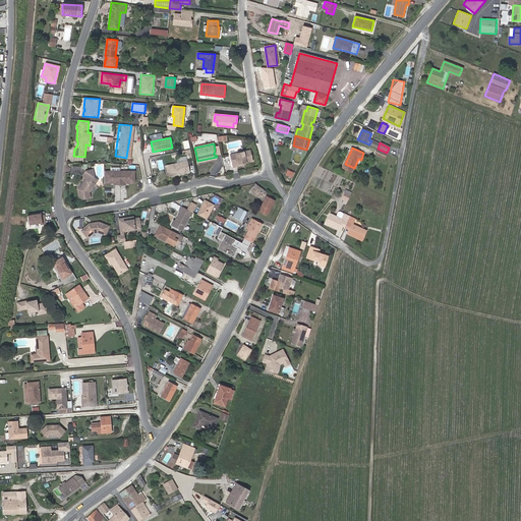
[(378,149),(374,154),(384,159),(387,153),(378,149)]
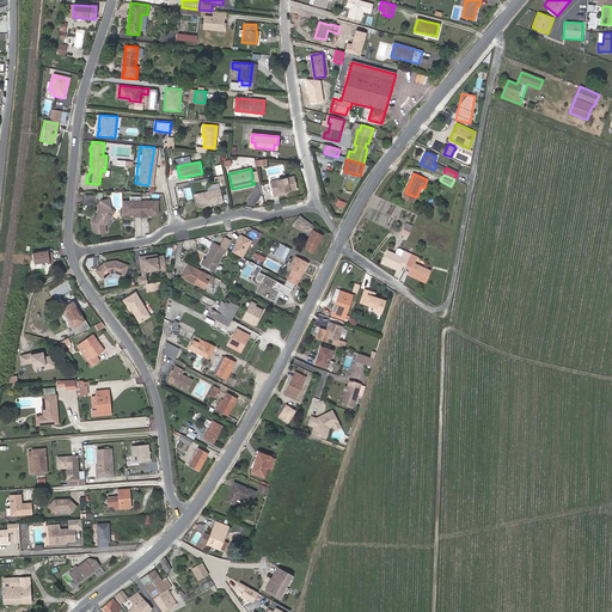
[(297,189),(294,176),(270,182),(273,196),(279,195),(279,193),(287,191),(297,189)]
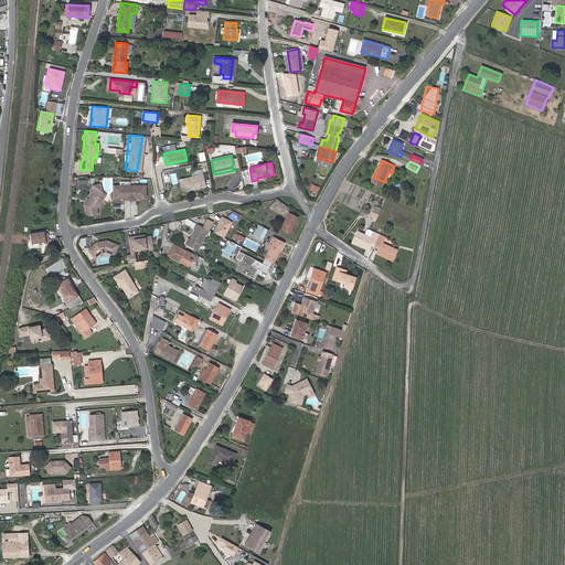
[(205,187),(203,174),(180,180),(182,191),(205,187)]
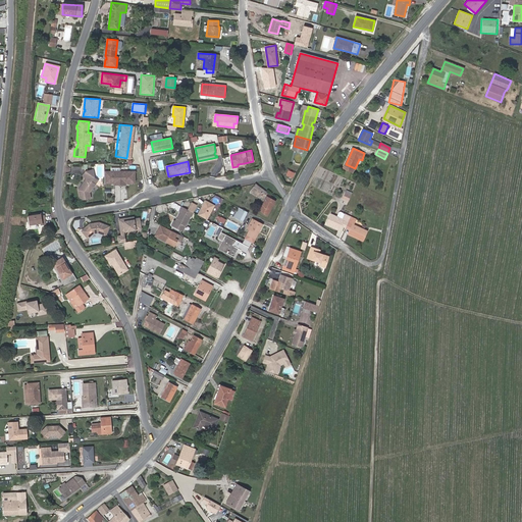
[(80,189),(77,190),(80,199),(90,198),(89,192),(89,191),(90,191),(95,185),(91,181),(94,177),(93,170),(86,170),(83,175),(87,178),(81,187),(80,189)]
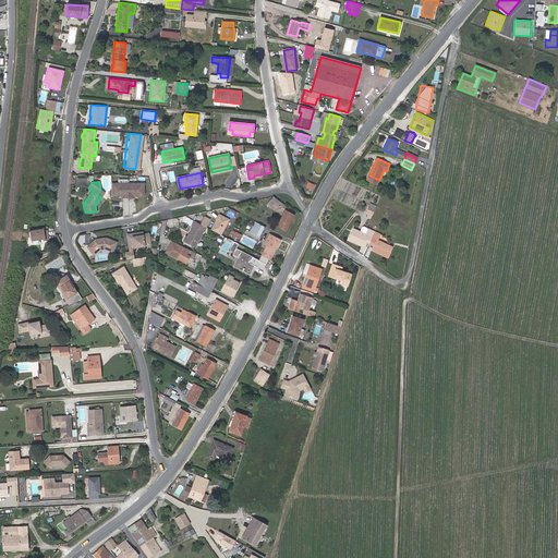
[(132,197),(132,195),(134,195),(144,195),(144,183),(111,183),(111,196),(122,196),(123,196),(123,197),(132,197)]
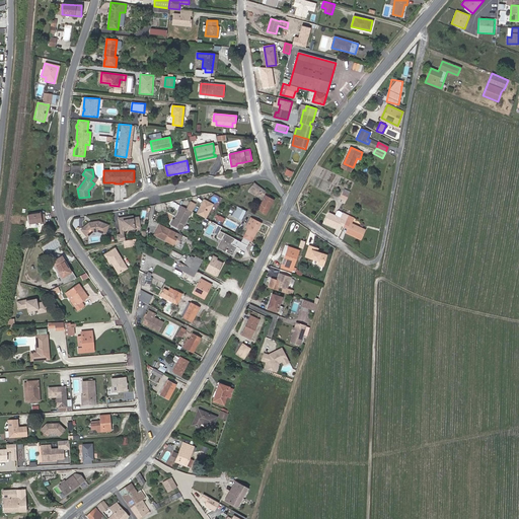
[(265,191),(254,182),(249,191),(258,196),(260,194),(262,195),(265,191)]
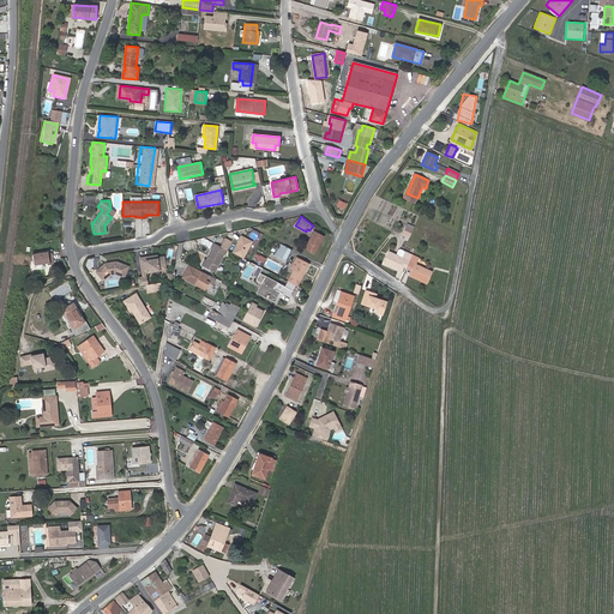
[(323,236),(314,232),(306,248),(314,253),(323,236)]
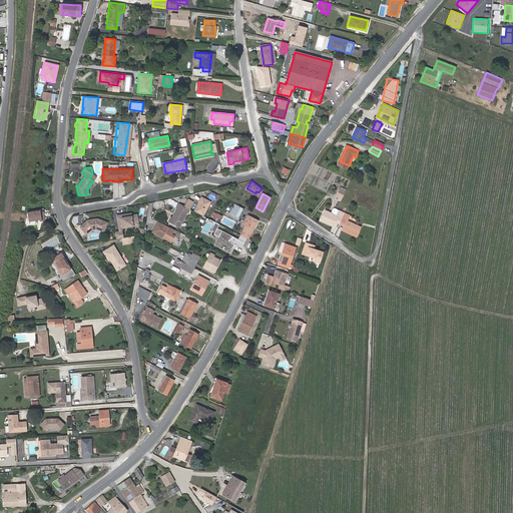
[(230,212),(238,216),(242,208),(234,204),(230,212)]
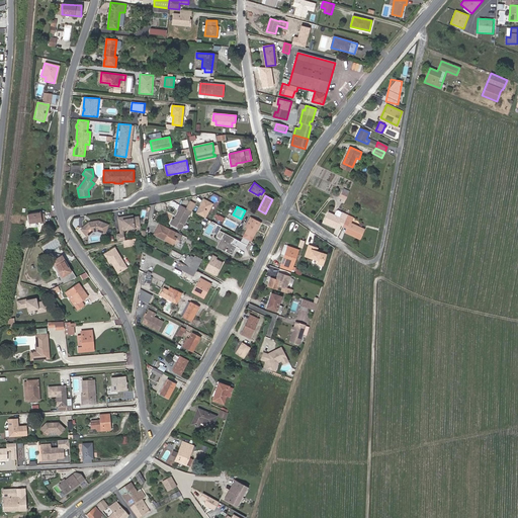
[(172,220),(170,224),(181,230),(188,214),(179,209),(174,221),(172,220)]
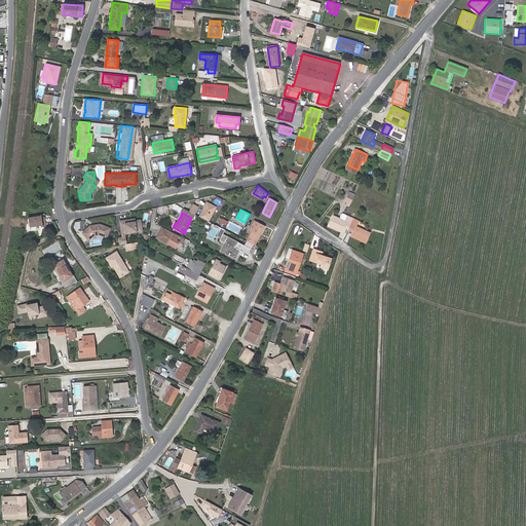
[(339,219),(333,216),(329,226),(341,231),(344,226),(348,228),(352,219),(342,214),(341,214),(339,219)]
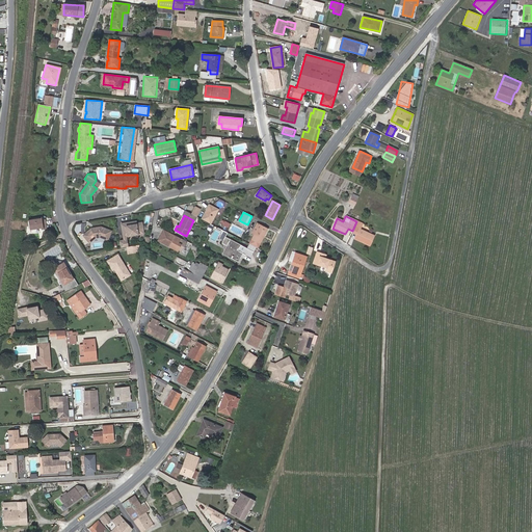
[(42,218),(29,219),(30,229),(44,228),(43,223),(47,223),(46,219),(43,219),(42,218)]
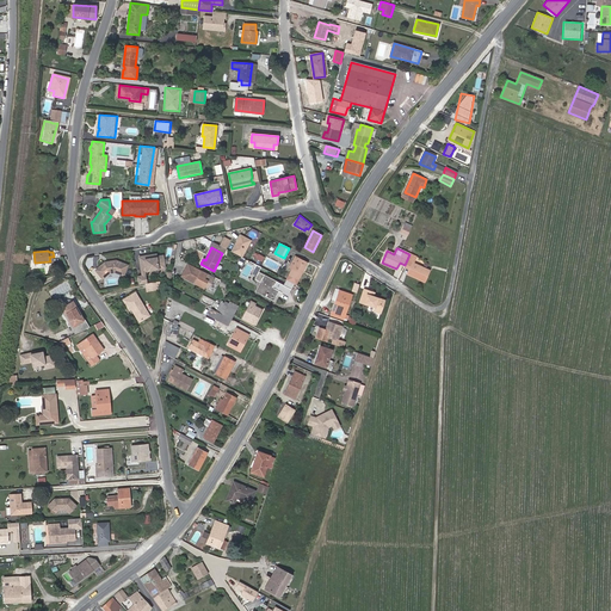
[(254,252),(252,257),(263,261),(265,257),(254,252)]
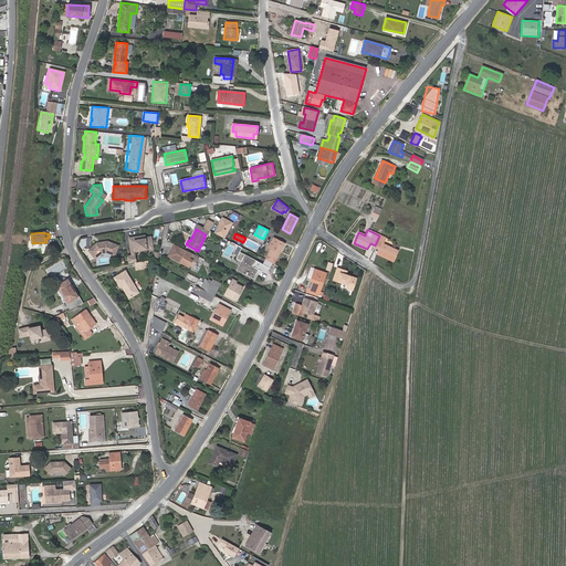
[(375,245),(374,247),(379,249),(378,253),(394,261),(398,251),(383,243),(385,238),(379,236),(375,245)]
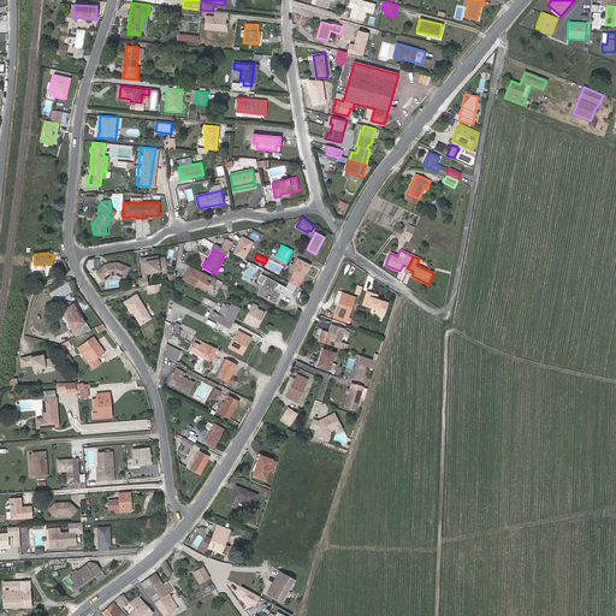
[(289,282),(298,286),(311,265),(298,258),(292,268),(295,270),(289,282)]
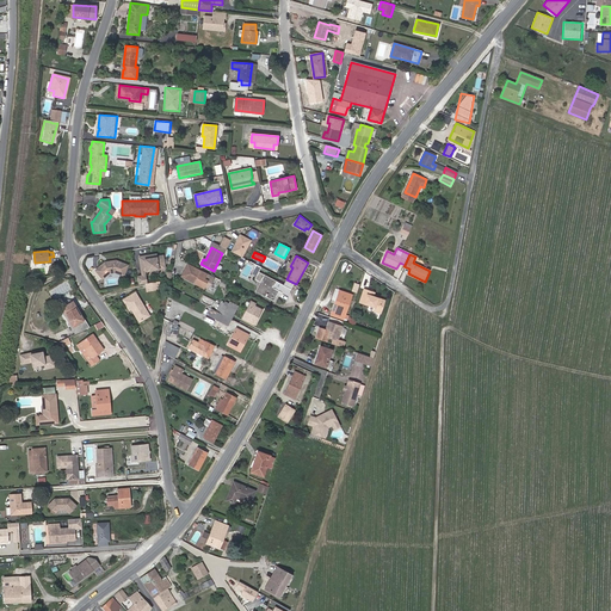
[(165,270),(164,257),(156,258),(156,259),(153,260),(153,258),(150,258),(150,257),(140,259),(142,273),(144,273),(165,270)]
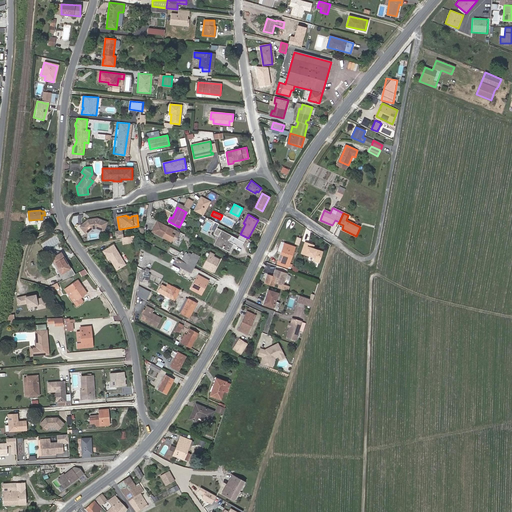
[(89,219),(81,226),(87,233),(93,228),(97,228),(104,230),(108,222),(98,218),(89,219)]
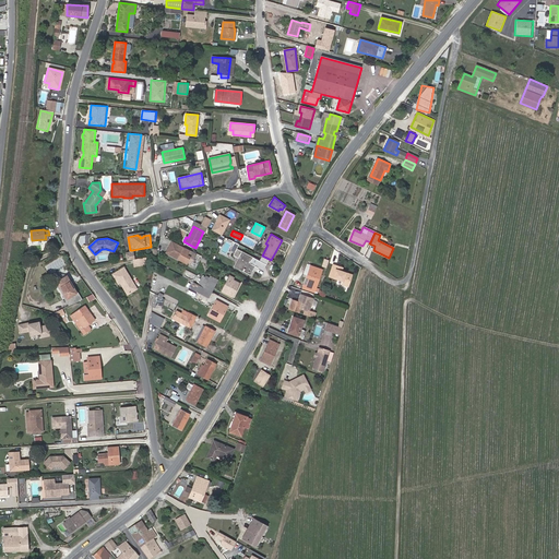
[(251,263),(253,257),(237,248),(239,245),(228,238),(225,247),(235,252),(234,254),(238,258),(234,266),(242,271),(242,270),(250,274),(256,265),(253,264),(251,263)]
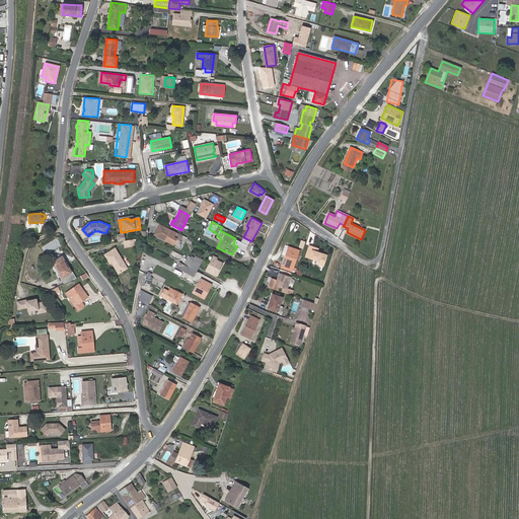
[(181,235),(159,224),(154,234),(173,244),(173,243),(176,244),(181,235)]
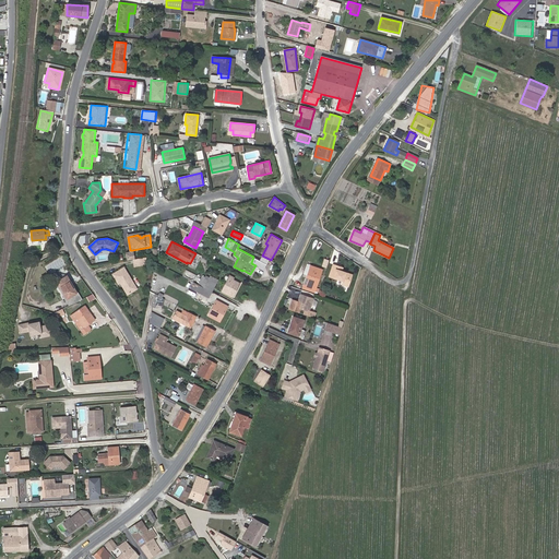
[(344,282),(342,285),(348,287),(352,276),(346,274),(346,272),(342,271),(340,270),(341,266),(333,264),(330,276),(344,282)]
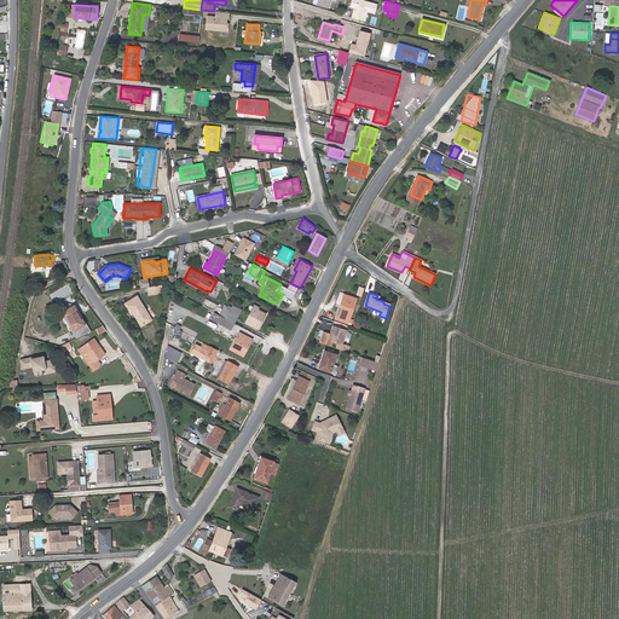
[(357,299),(345,295),(336,319),(350,323),(357,299)]
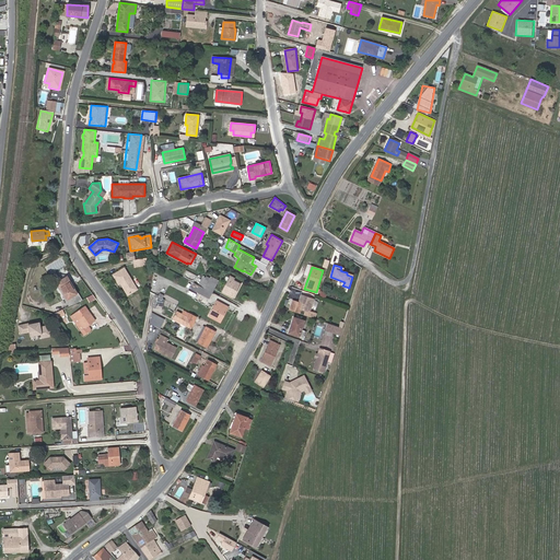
[(121,283),(129,296),(138,290),(125,269),(114,276),(119,284),(121,283)]
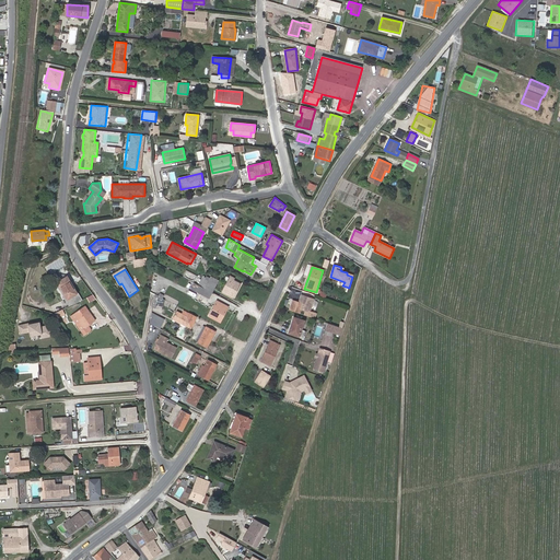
[(56,280),(67,299),(77,293),(66,275),(56,280)]
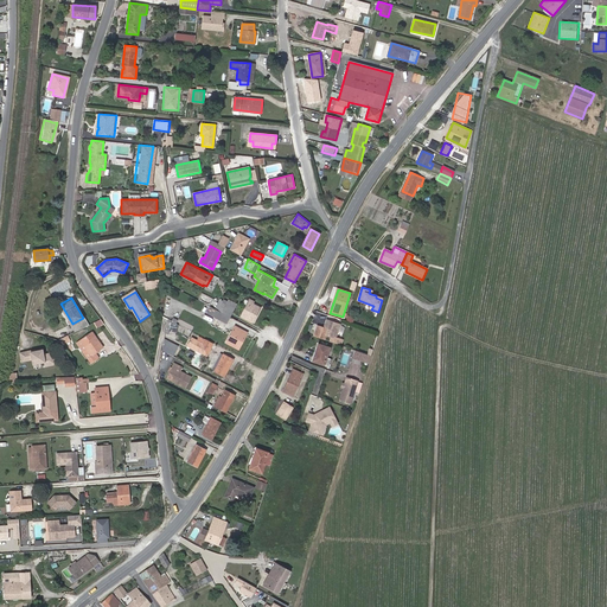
[(216,308),(230,317),(237,304),(229,300),(228,301),(222,299),(216,308)]
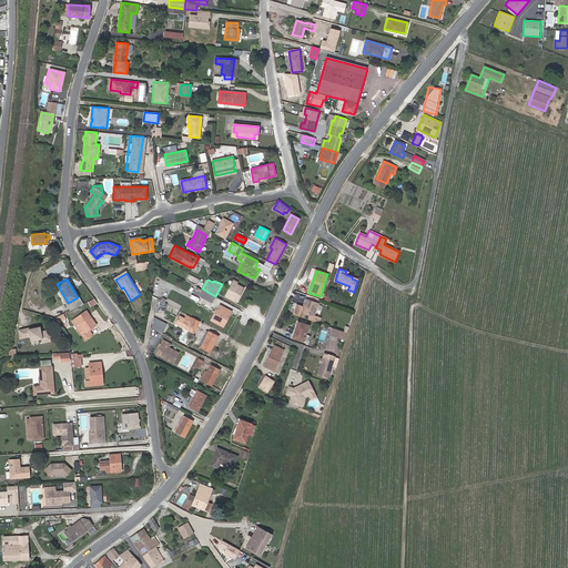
[(233,280),(225,295),(236,302),(244,287),(237,284),(237,282),(233,280)]
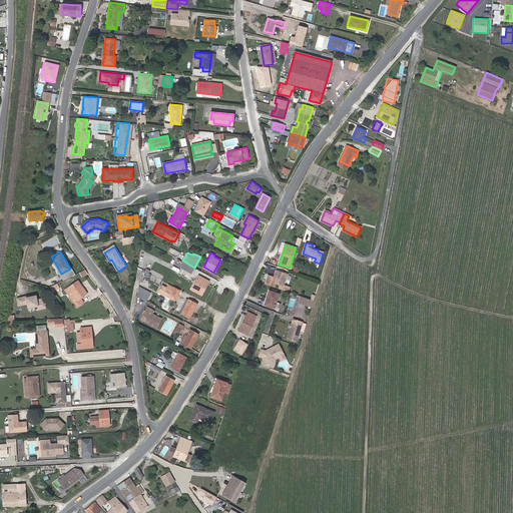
[(175,264),(191,273),(194,268),(182,261),(178,259),(175,264)]
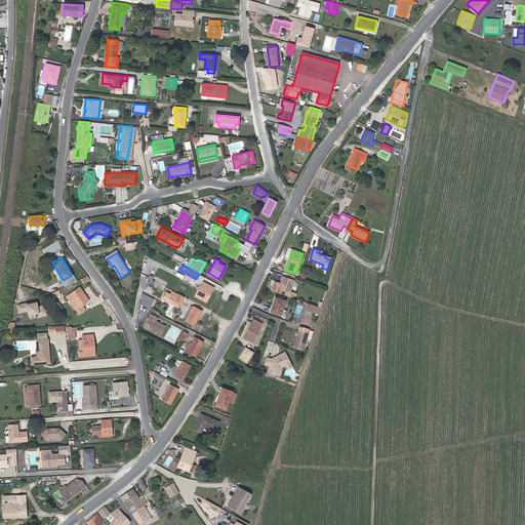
[(290,292),(294,281),(283,277),(281,281),(282,282),(282,284),(281,283),(275,282),(272,290),(281,294),(283,290),(290,292)]
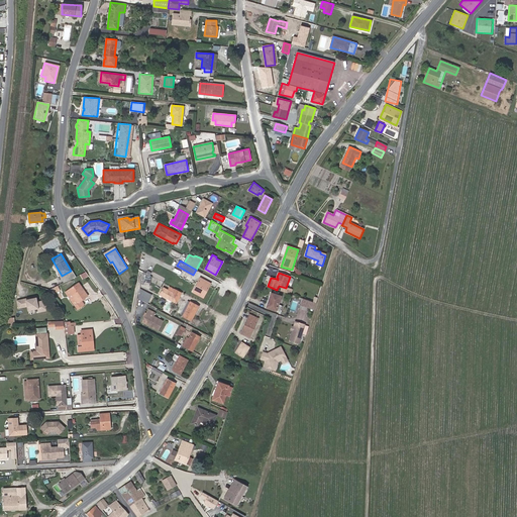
[(173,282),(182,286),(184,283),(175,278),(173,282)]
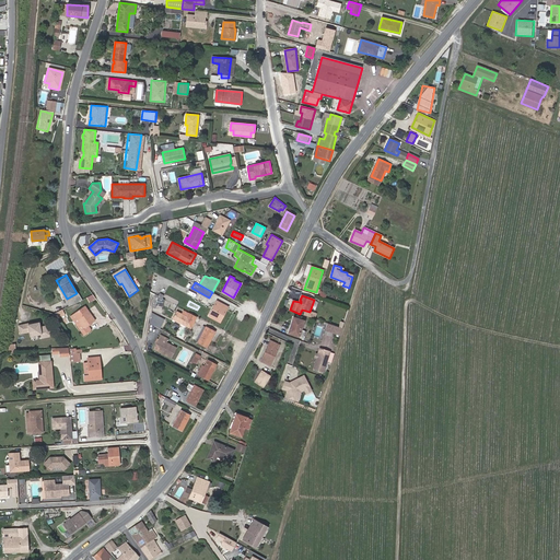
[(217,301),(209,316),(221,322),(228,308),(220,305),(221,303),(217,301)]
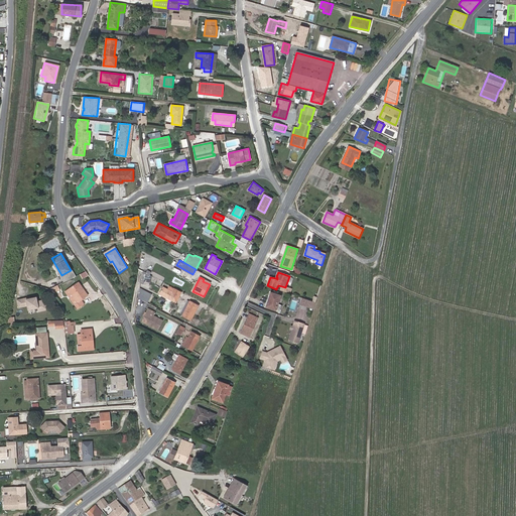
[(79,282),(68,289),(77,302),(75,303),(78,308),(85,303),(82,299),(88,294),(79,282)]
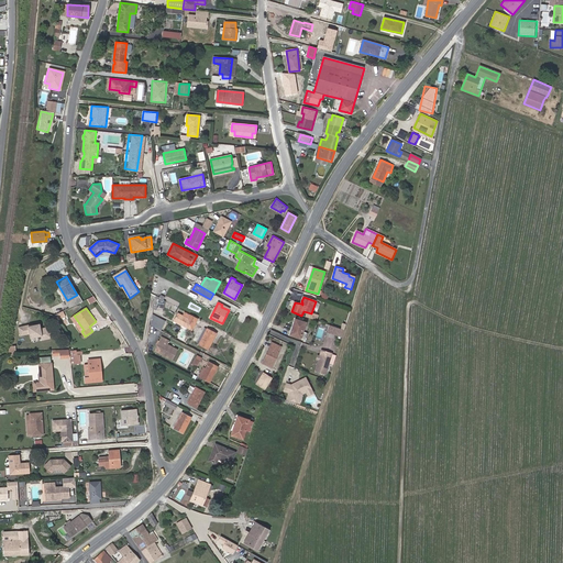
[(317,315),(311,313),(304,311),(301,316),(315,320),(317,315)]
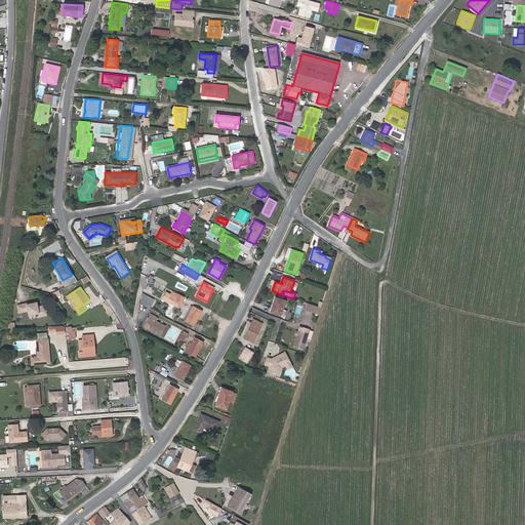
[(162,298),(179,308),(184,297),(172,291),(170,294),(166,292),(162,298)]
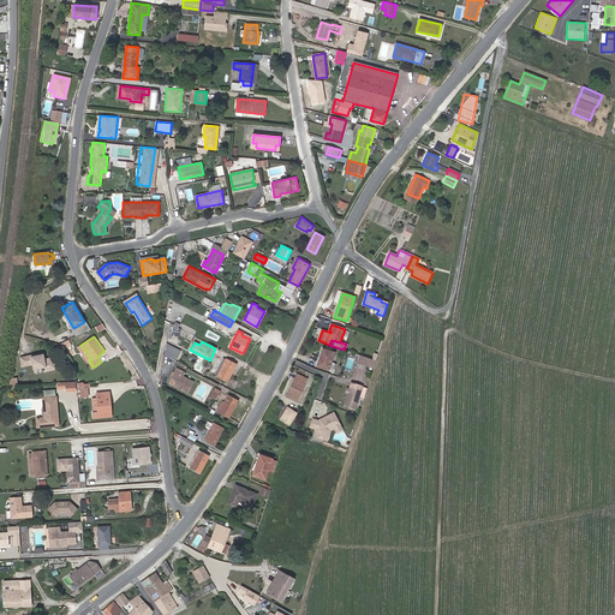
[(165,356),(175,360),(180,351),(167,344),(165,356)]
